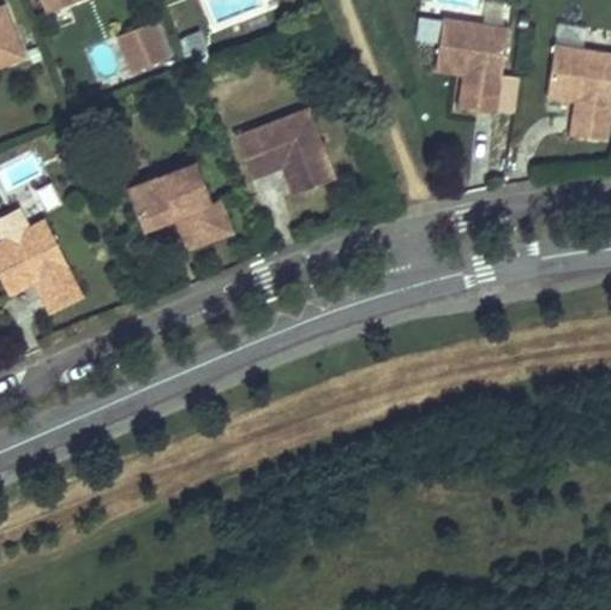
[(43,0),(48,11),(75,0),(43,0)]
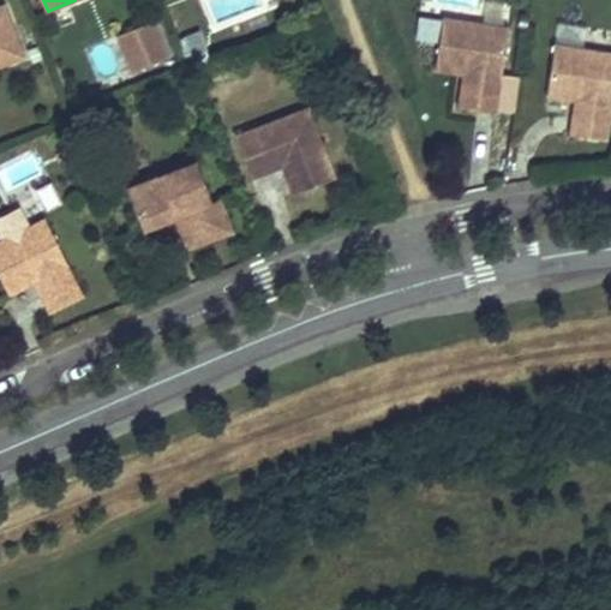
[(0,66),(25,57),(6,5),(0,6),(0,66)]
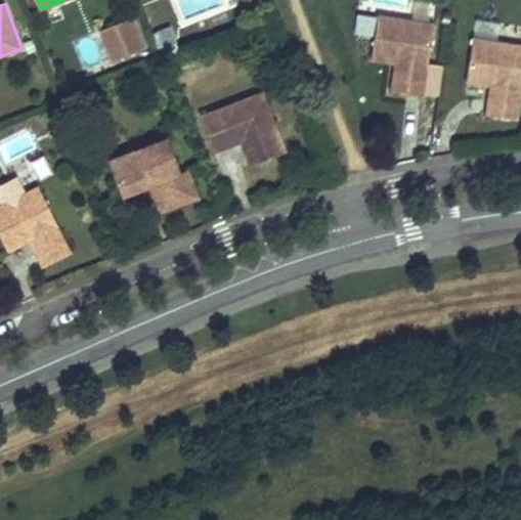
[(430,23),(373,13),(365,61),(390,66),(386,93),(419,98),(430,23)]
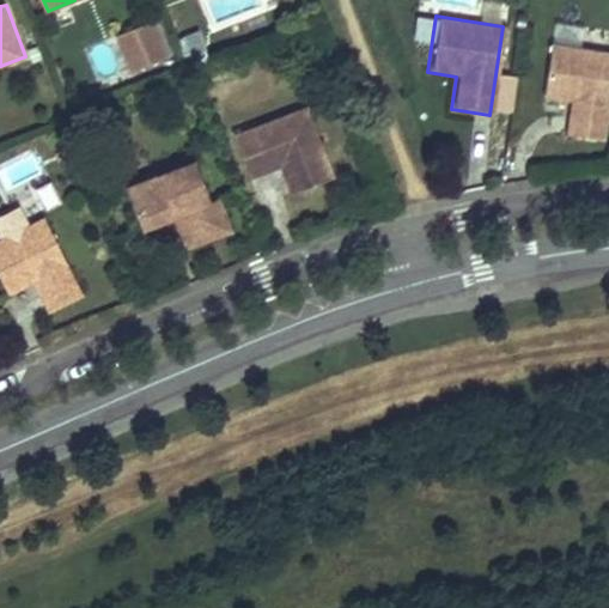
[(148,24),(123,34),(138,71),(163,61),(148,24)]
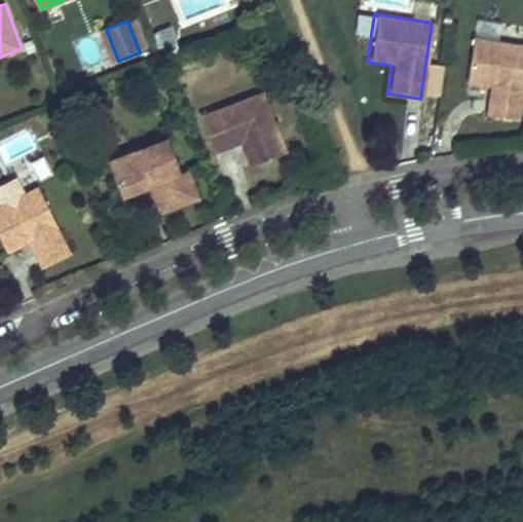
[(106,29),(99,32),(111,63),(118,61),(106,29)]
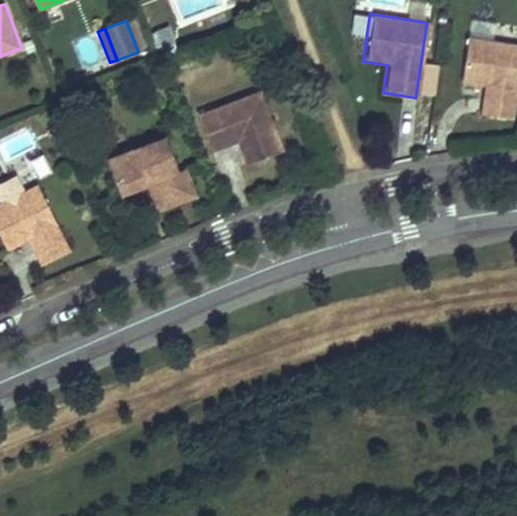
[(516,45),(464,37),(458,83),(481,86),(478,114),(512,119),(516,77),(516,45)]
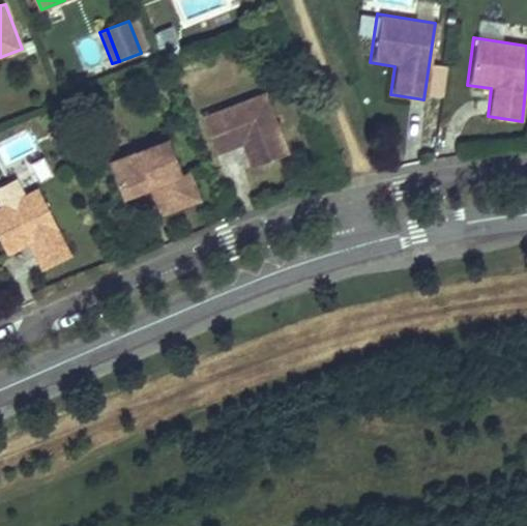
[(267,95),(205,118),(218,154),(244,145),(254,168),(290,154),(267,95)]
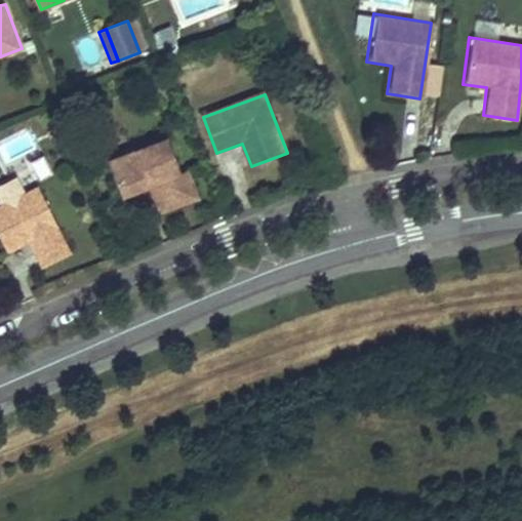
[(167,138),(110,161),(124,198),(148,190),(158,215),(200,200),(191,173),(183,175),(167,138)]
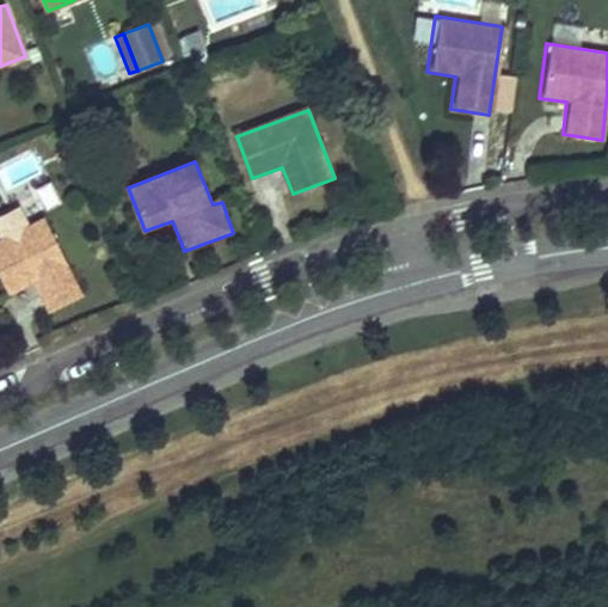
[(38,183),(49,204),(63,196),(53,176),(38,183)]
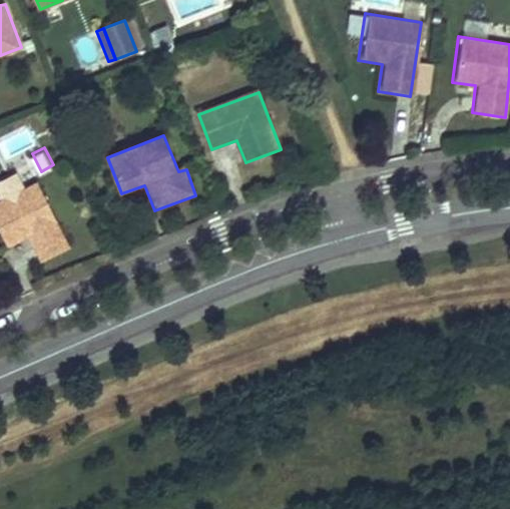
[(38,183),(0,201),(0,231),(8,247),(29,238),(41,262),(68,248),(38,183)]
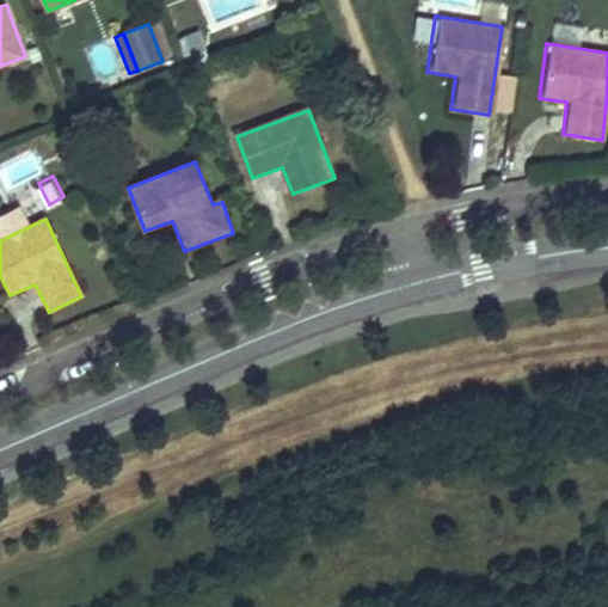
All buildings are outlined.
